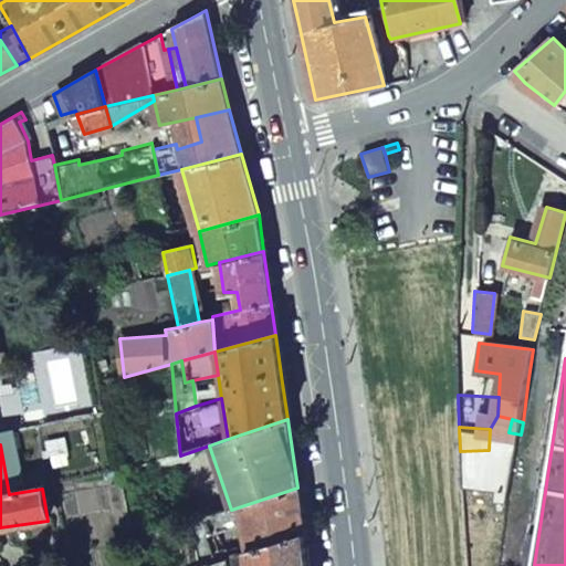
[(489,450),(460,451),(462,488),(485,489),(506,492),(515,456),(489,450)]
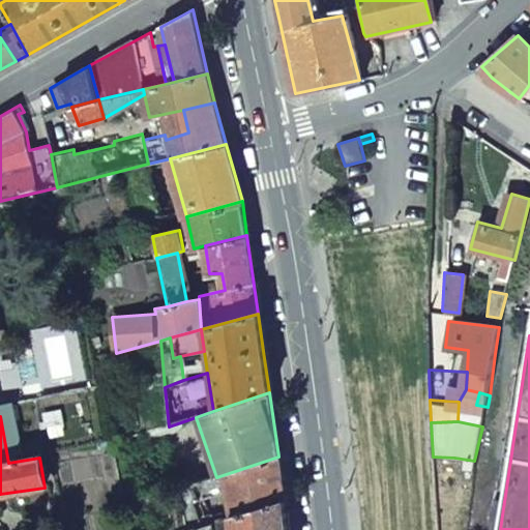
[(225,495),(229,521),(285,501),(278,457),(216,477),(195,484),(198,501),(225,495)]
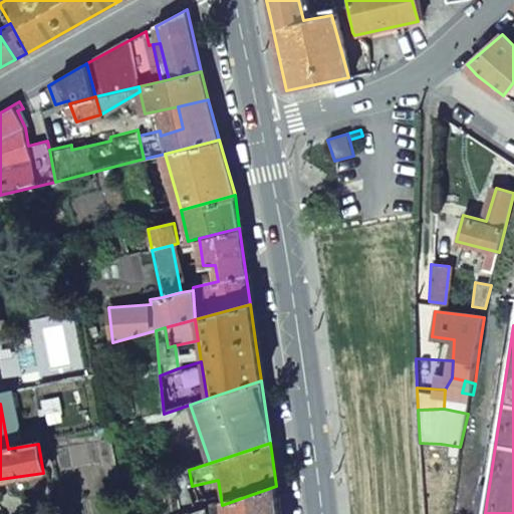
[(222,505),(223,513),(279,513),(276,486),(222,505)]
